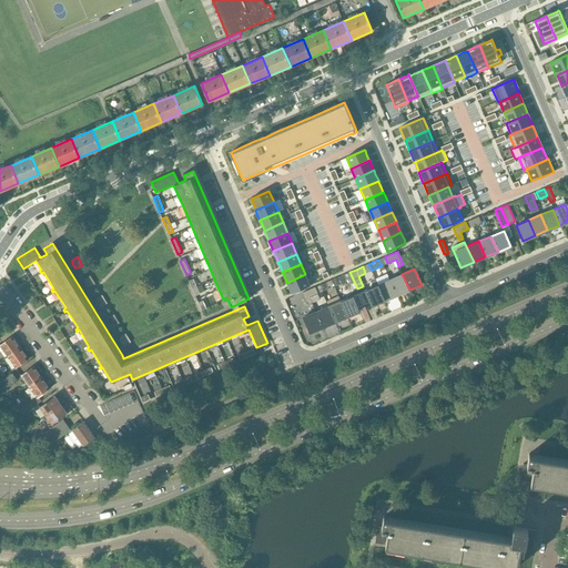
[(350,272),(343,274),(344,275),(332,280),(335,286),(341,284),(340,283),(346,281),(351,292),(357,288),(350,272)]
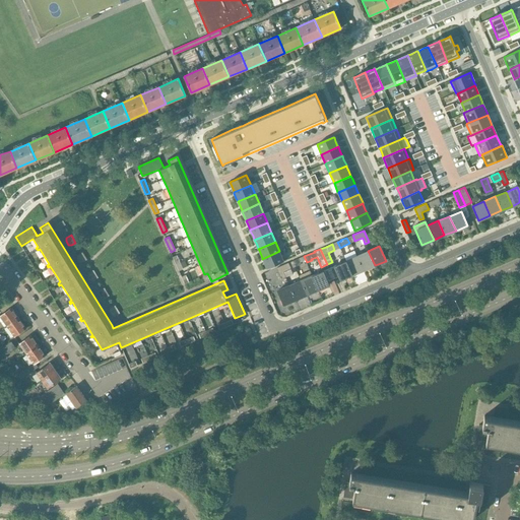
[(279,251),(262,259),(263,259),(264,262),(265,264),(267,268),(283,261),(279,251)]
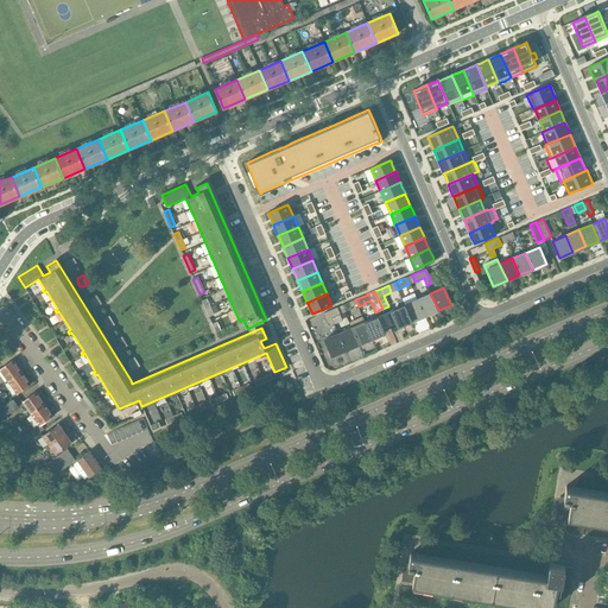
[(425,316),(438,310),(430,293),(417,299),(425,316)]
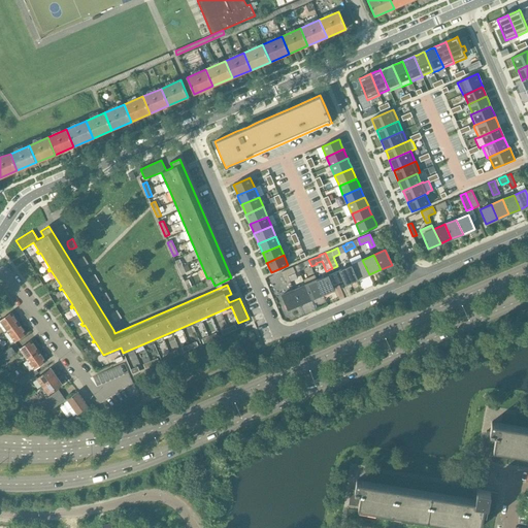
[(83,257),(78,259),(77,262),(80,266),(83,266),(88,264),(83,257)]
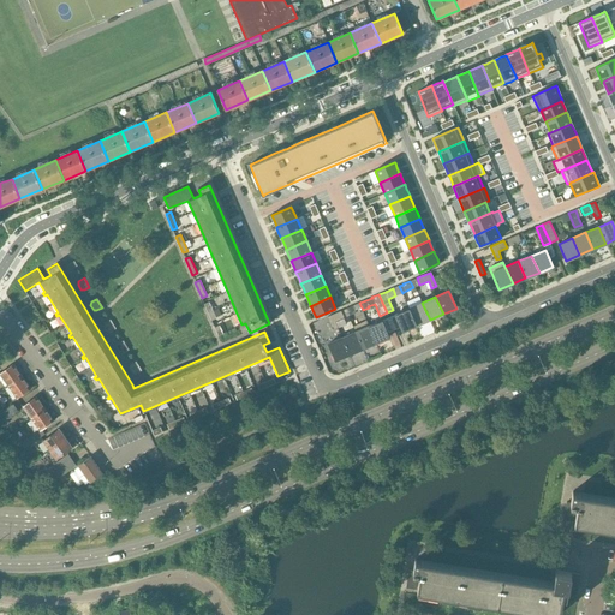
[(204,304),(212,321),(216,318),(209,303),(204,304)]
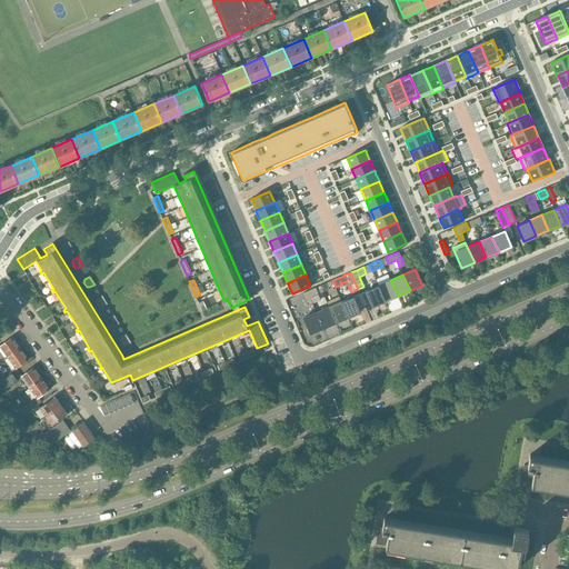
[(390,280),(378,286),(385,301),(398,296),(390,280)]
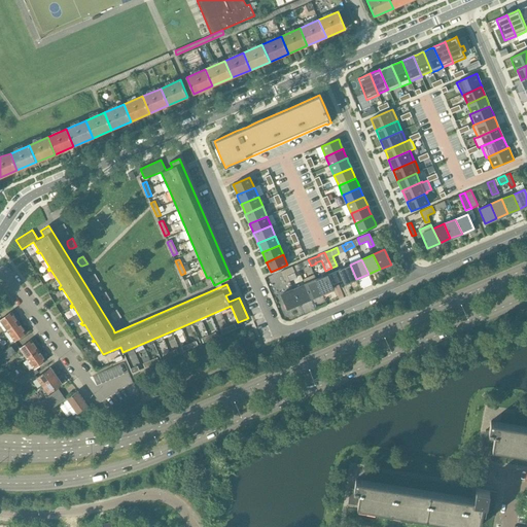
[(356,279),(350,265),(339,270),(345,284),(356,279)]
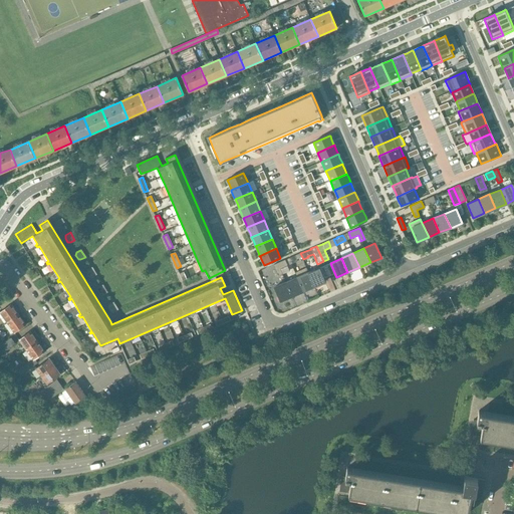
[(284,260),(273,265),(276,270),(278,276),(282,274),(280,268),(287,265),(284,260)]
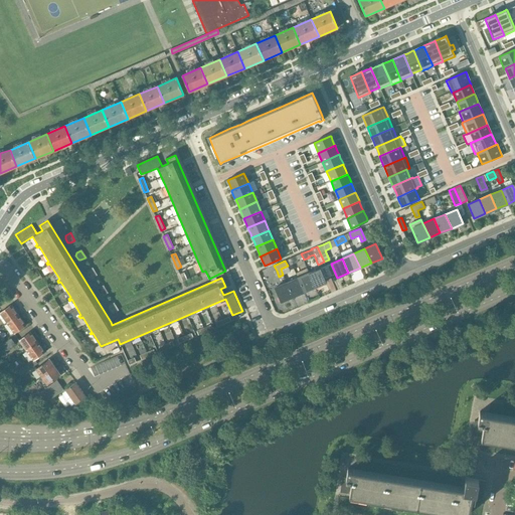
[(92,268),(88,271),(87,274),(90,278),(93,278),(97,275),(92,268)]
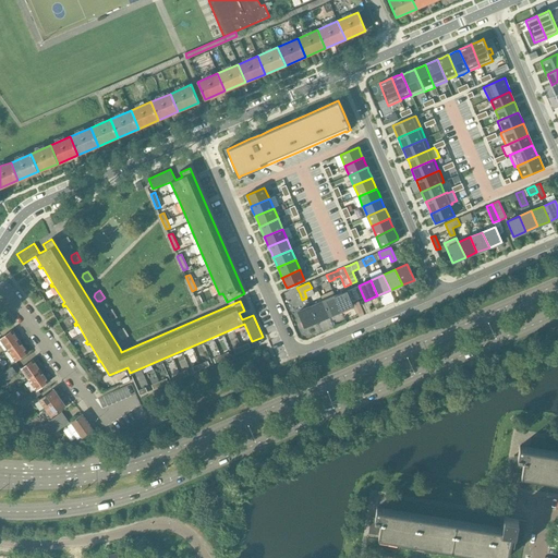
[(334,295),(341,311),(353,306),(347,290),(334,295)]
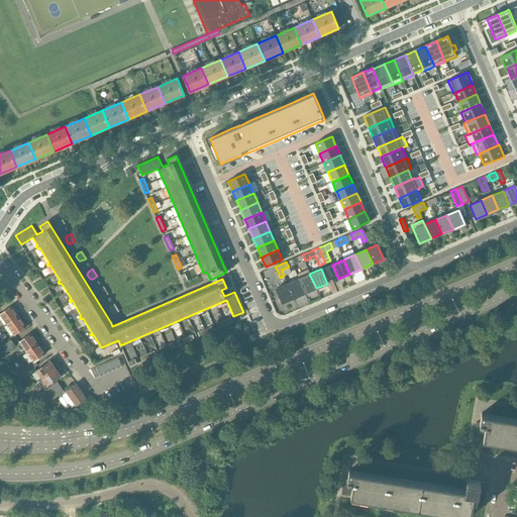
[(309,274),(298,279),(304,293),(316,288),(309,274)]
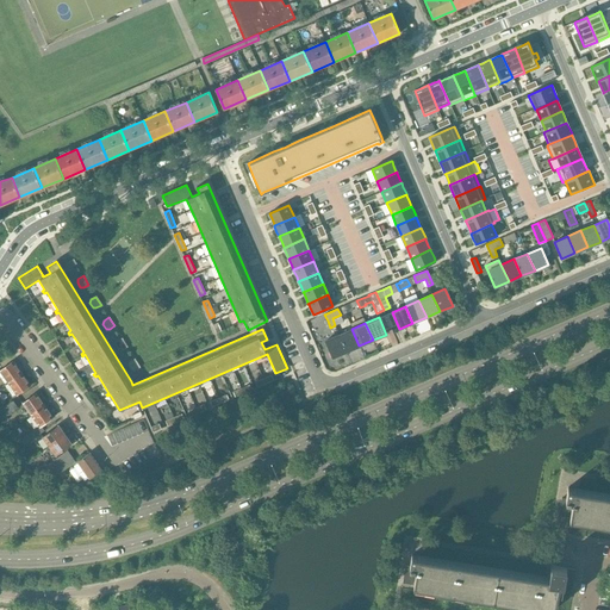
[(347,352),(359,346),(352,329),(338,335),(347,352)]
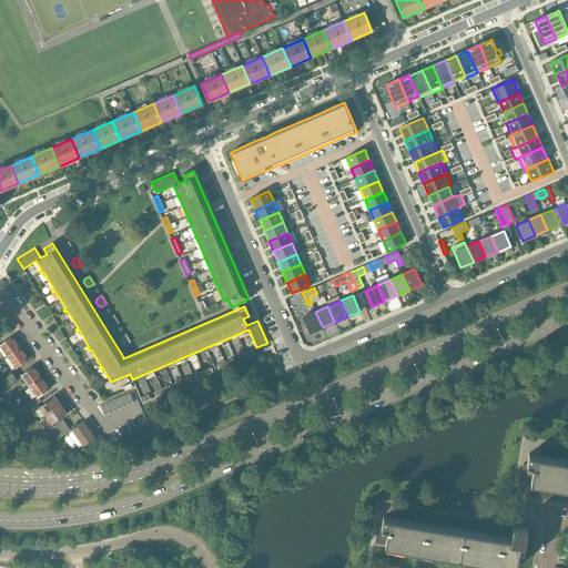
[(323,327),(315,312),(303,317),(310,333),(323,327)]
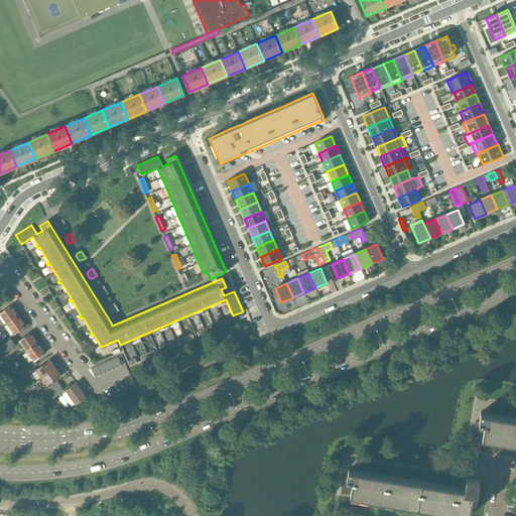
[(103,286),(98,289),(98,291),(100,295),(103,296),(108,293),(103,286)]
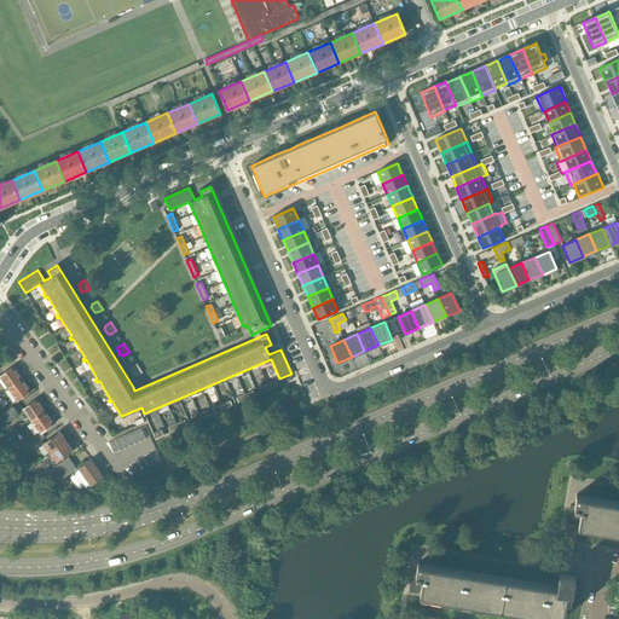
[(137,364),(132,368),(131,371),(133,375),(137,376),(142,372),(137,364)]
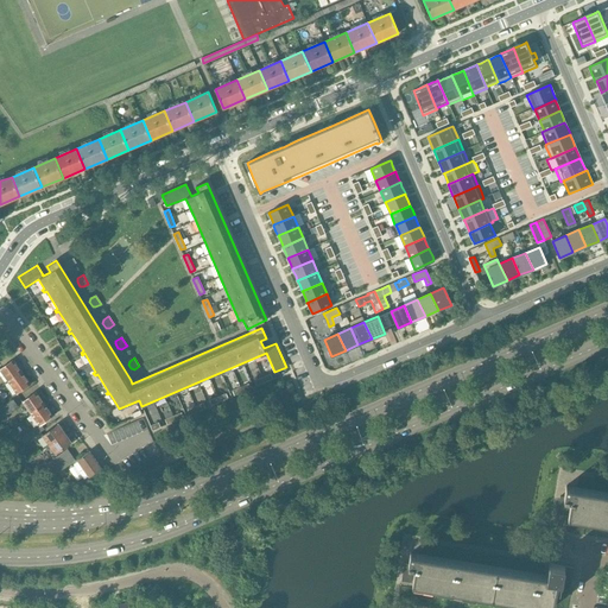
[(0,369),(8,381),(21,372),(13,359),(0,368),(0,369)]
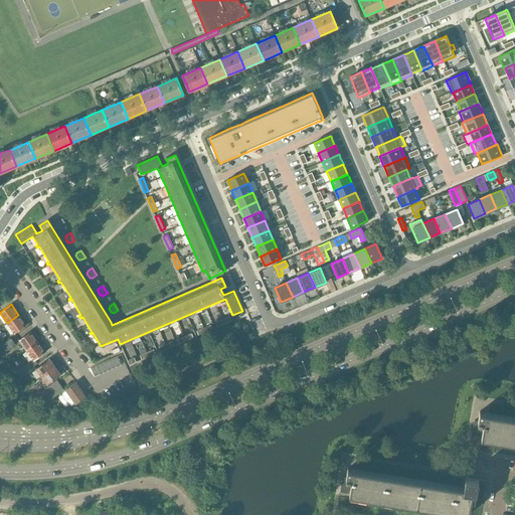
[(18,315),(7,323),(14,333),(26,325),(18,315)]
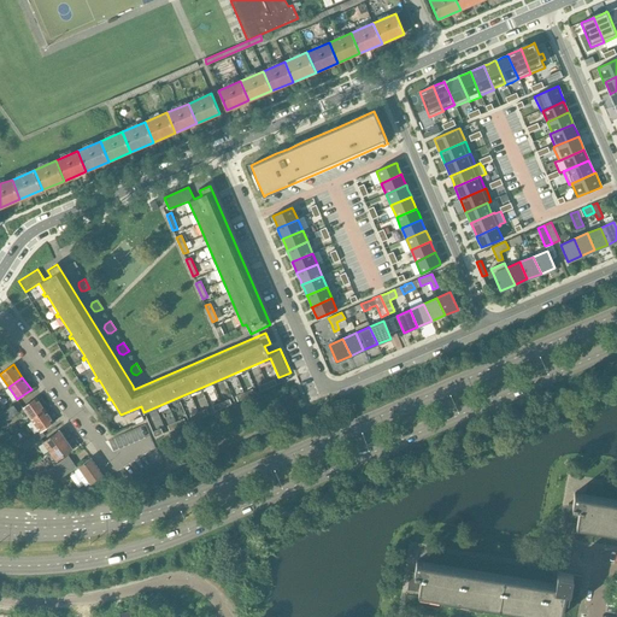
[(260,392),(276,385),(274,380),(258,386),(260,392)]
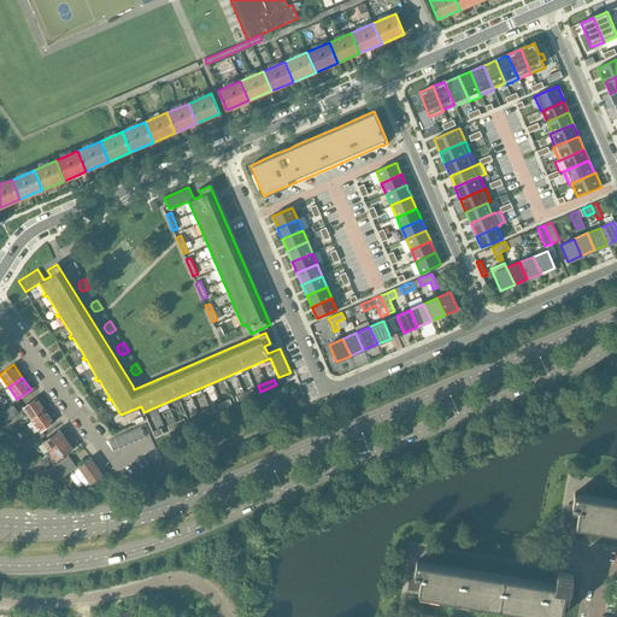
[(238,401),(254,394),(252,389),(235,397),(238,401)]
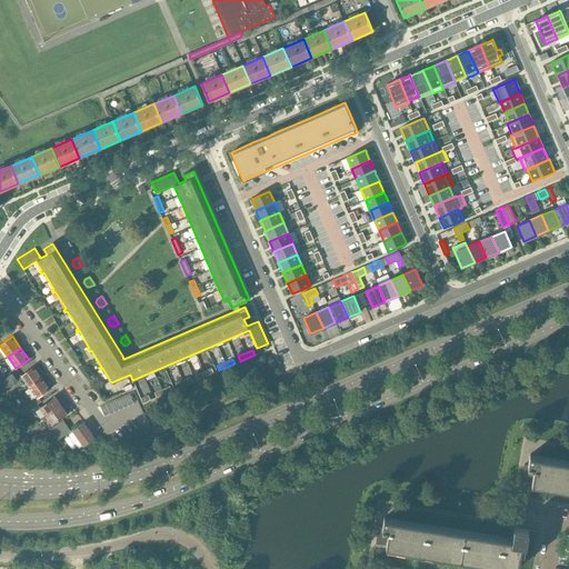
[(29,387),(41,378),(33,366),(21,376),(29,387)]
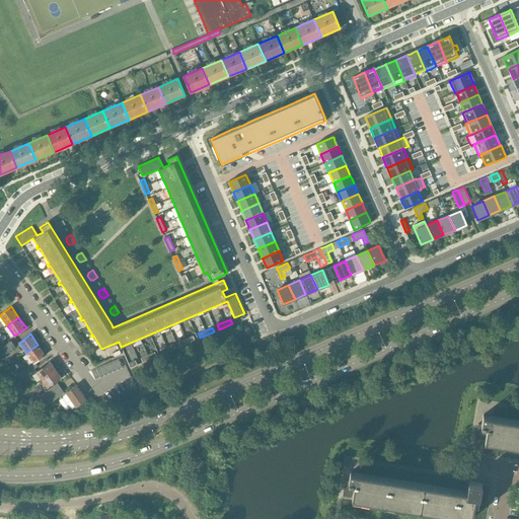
[(180,346),(195,340),(193,336),(178,342),(180,346)]
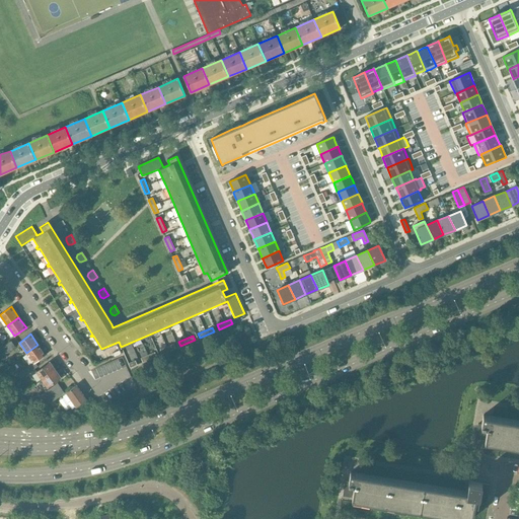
[(11,341),(0,348),(0,353),(2,357),(15,348),(11,341)]
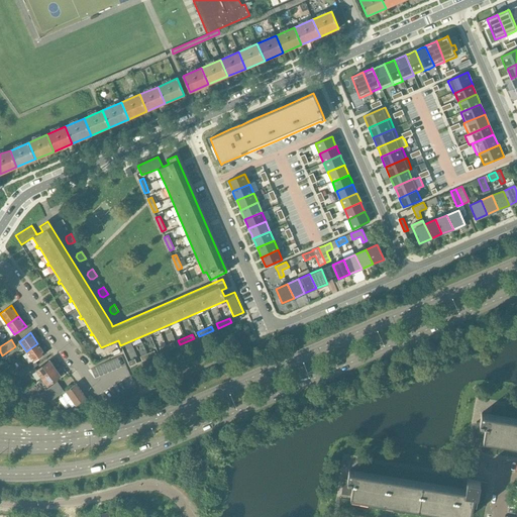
[(161,352),(174,346),(173,342),(160,348),(161,352)]
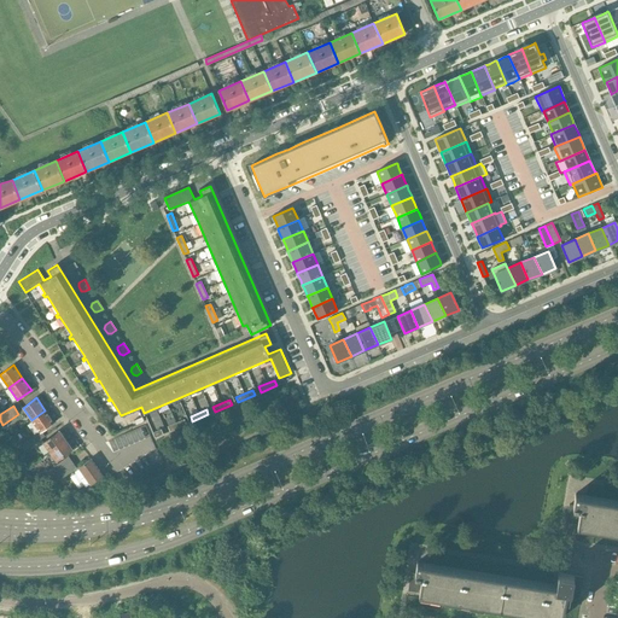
[(45,410),(31,420),(40,431),(36,435),(40,441),(45,437),(41,431),(54,423),(45,410)]
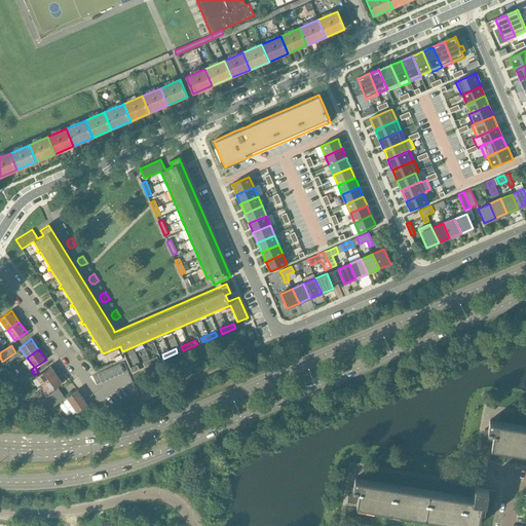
[(145,367),(158,361),(156,357),(143,363),(145,367)]
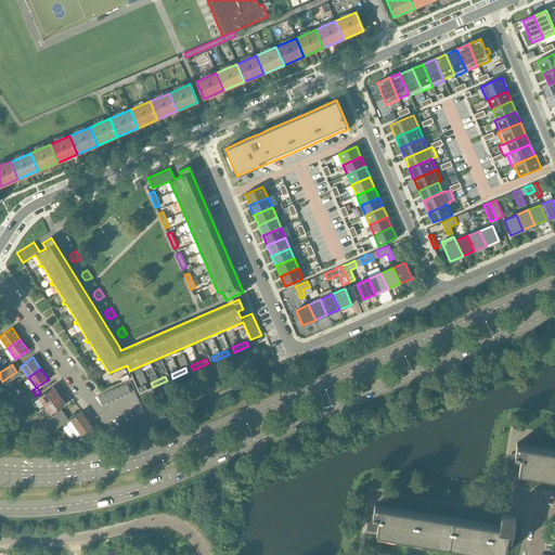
[(53,386),(38,397),(44,405),(60,396),(53,386)]
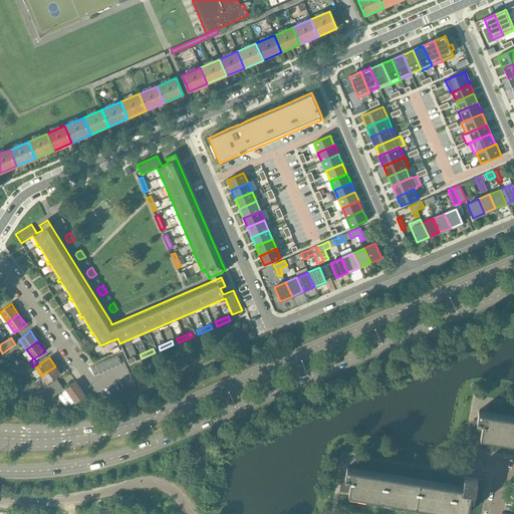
[(55,366),(41,375),(47,383),(60,373),(55,366)]
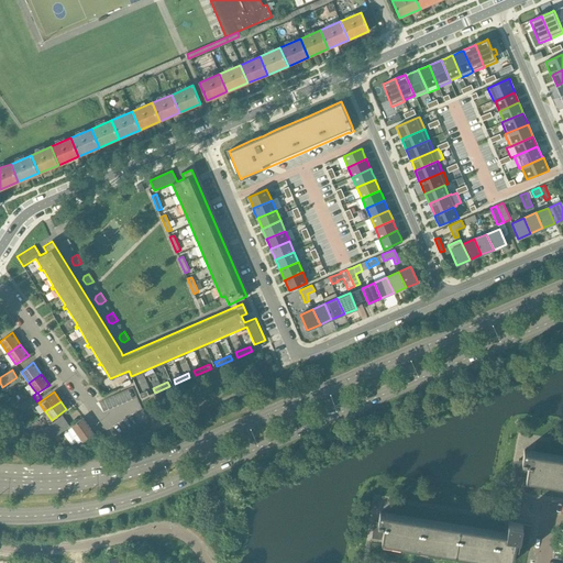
[(83,441),(94,433),(83,417),(72,424),(83,441)]
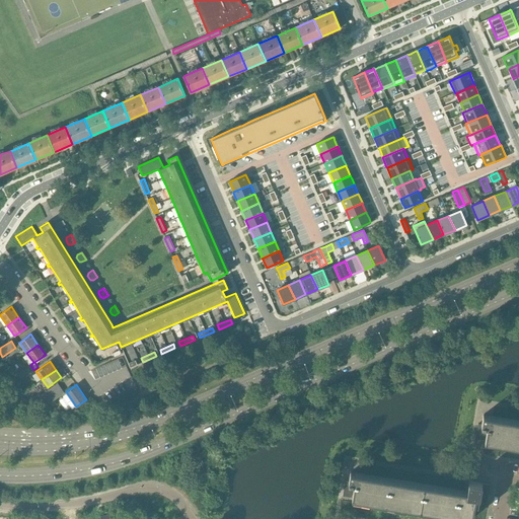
[(39,397),(47,411),(56,404),(47,391),(39,397)]
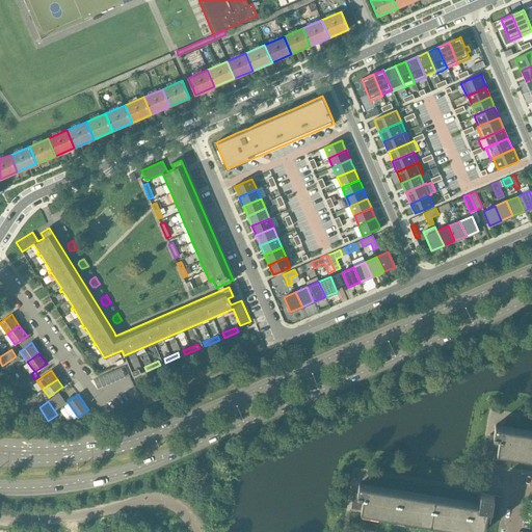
[(531,431),(504,427),(496,426),(494,435),(489,434),(487,450),(497,451),(497,453),(498,453),(498,452),(531,457),(531,431)]
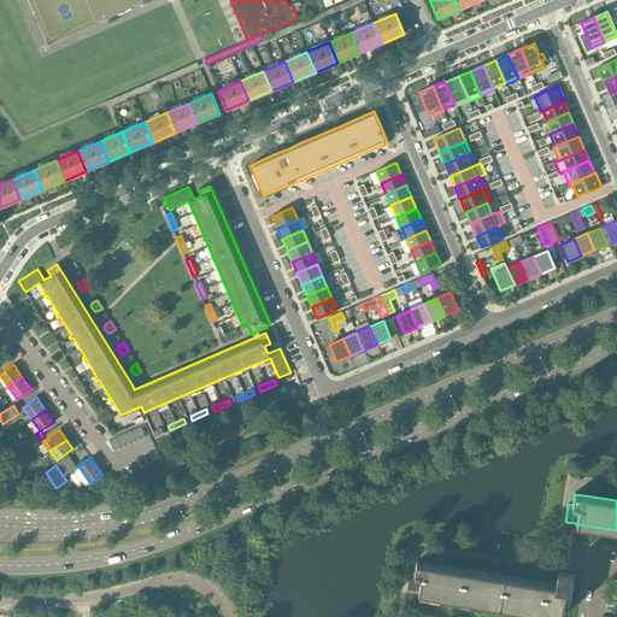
[(556,585),(428,563),(417,562),(415,573),(410,571),(407,589),(418,592),(418,593),(419,593),(419,592),(560,615),(560,616),(562,616),(566,591),(580,593),(582,576),(558,573),(556,585)]
